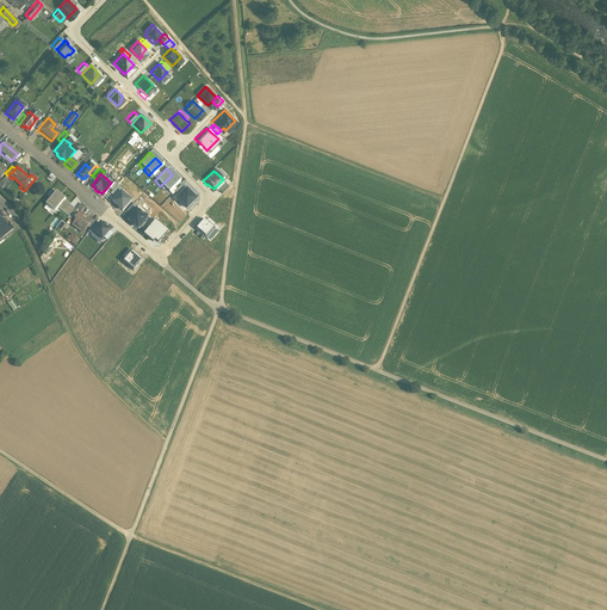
[(178,180),(172,174),(160,186),(167,192),(172,186),(178,180)]
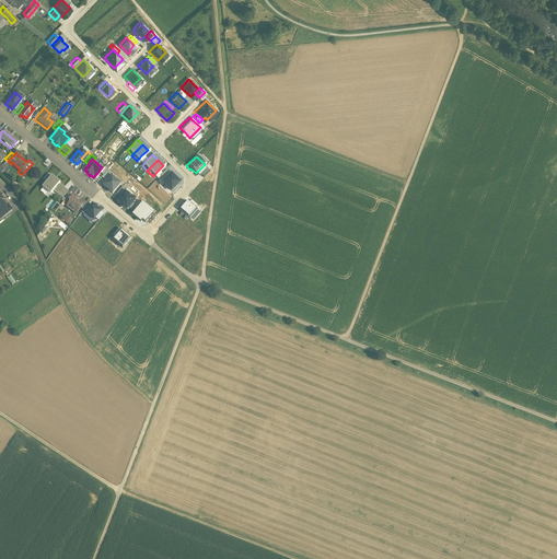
[(102,167),(97,173),(101,175),(105,170),(107,167),(104,165),(102,167)]
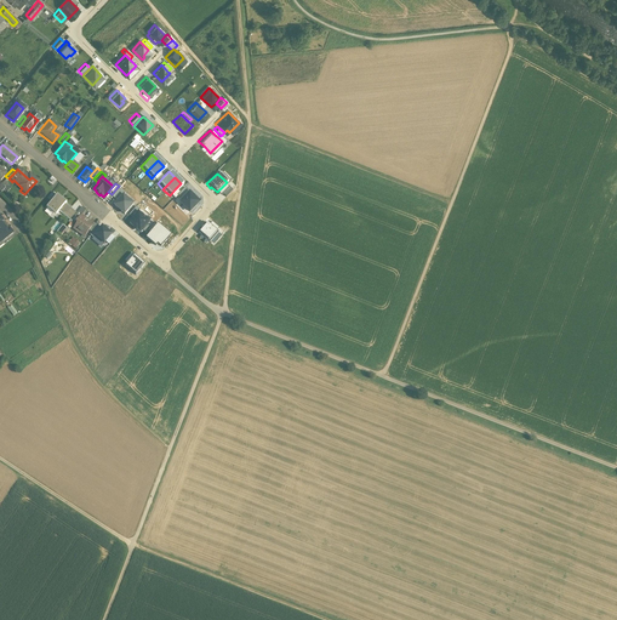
[(217,192),(223,197),(229,191),(224,185),(217,192)]
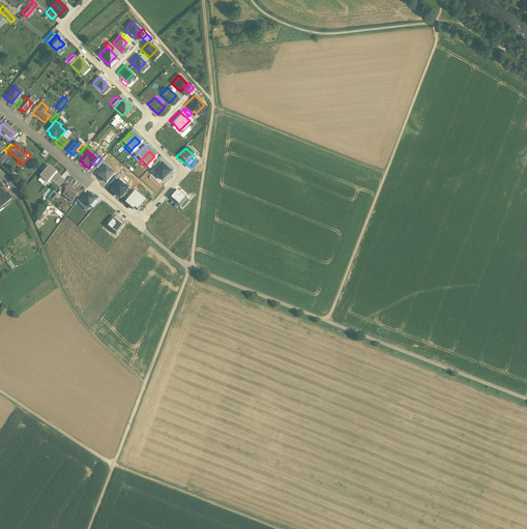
[(149,167),(153,171),(159,165),(159,164),(155,159),(151,164),(149,167)]
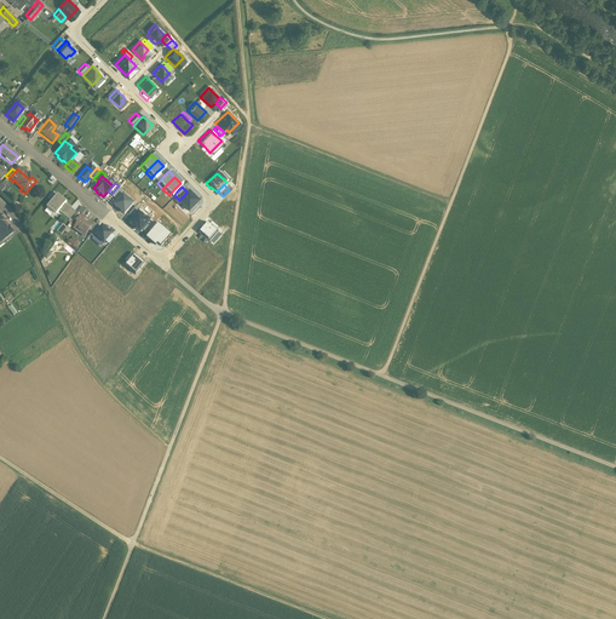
[(122,193),(116,188),(111,194),(109,196),(115,201),(120,195),(122,193)]
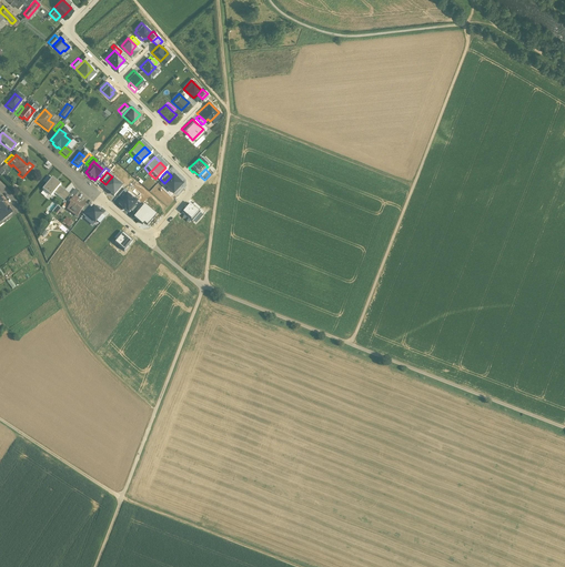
[(164,183),(162,185),(171,193),(179,185),(177,182),(174,179),(173,180),(171,176),(164,183)]
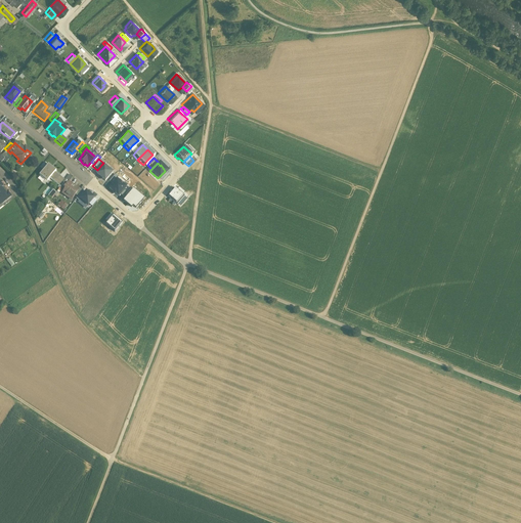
[(46,164),(38,173),(45,179),(47,177),(52,171),(53,170),(46,164)]
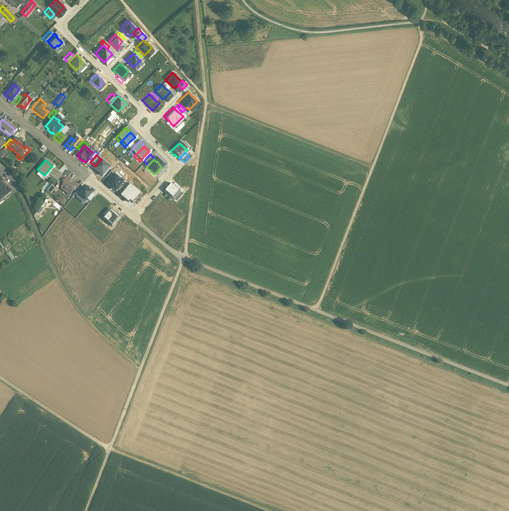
[(107,168),(99,161),(95,166),(92,169),(100,176),(107,168)]
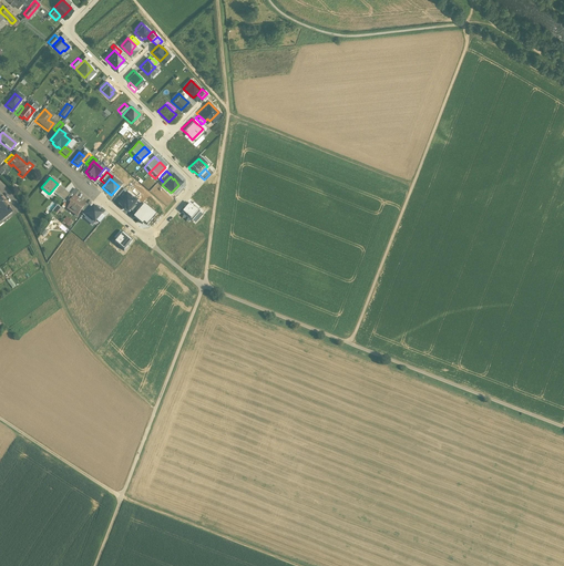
[(61,189),(57,185),(51,192),(55,196),(61,189)]
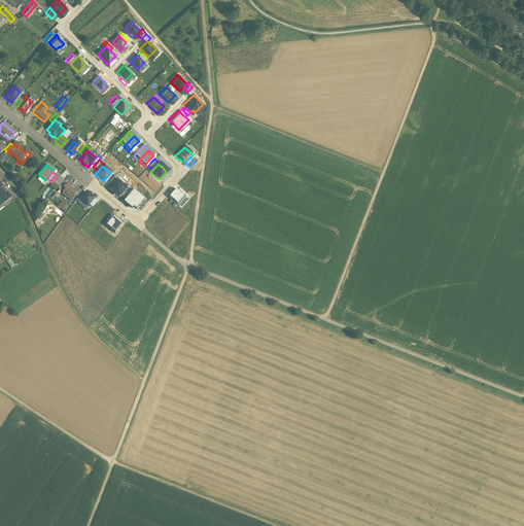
[(113,175),(107,182),(110,184),(114,180),(116,178),(113,175)]
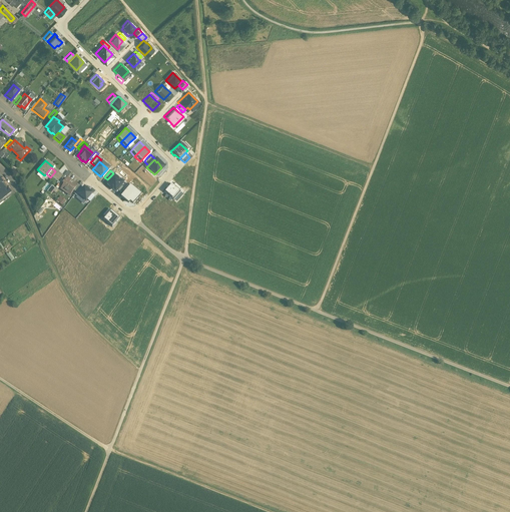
[(61,176),(55,171),(50,177),(56,182),(57,181),(61,176)]
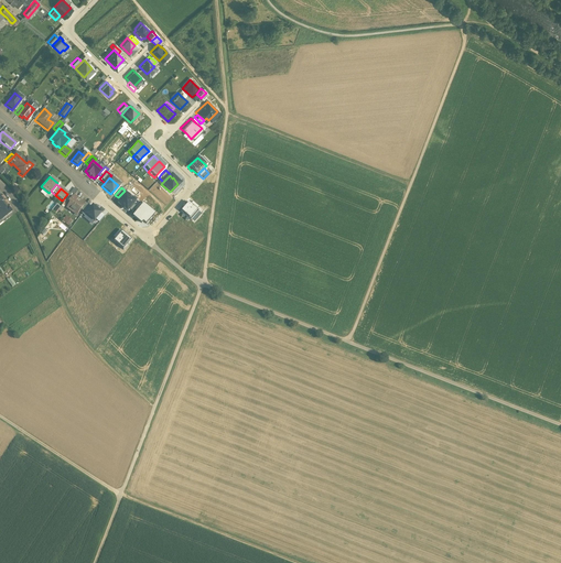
[(122,193),(118,197),(115,202),(119,205),(118,205),(121,207),(126,210),(127,209),(131,204),(132,202),(122,193)]
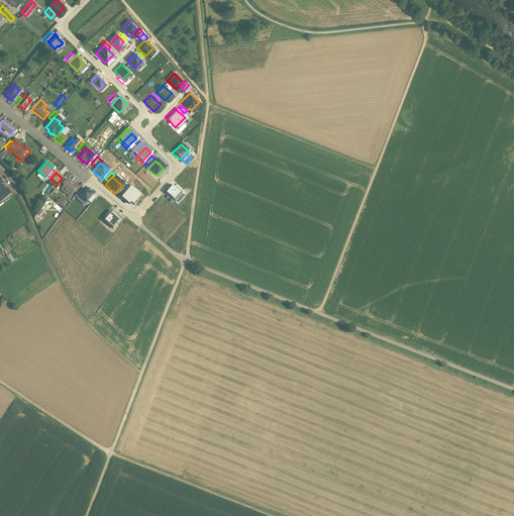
[(69,181),(66,179),(65,180),(61,185),(62,186),(59,189),(65,193),(65,194),(68,196),(72,191),(75,187),(75,186),(69,182),(69,181)]
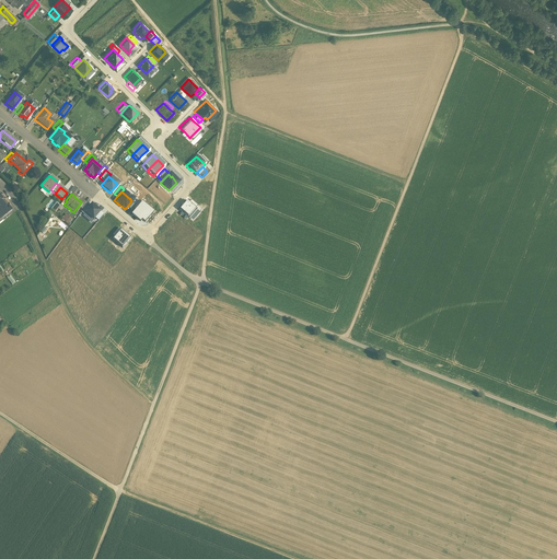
[(132,205),(130,208),(134,210),(140,204),(137,200),(132,205)]
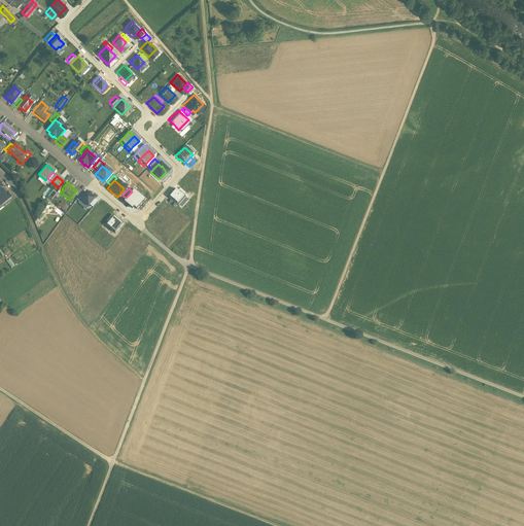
[(181,196),(175,190),(174,188),(166,198),(175,206),(183,197),(181,196)]
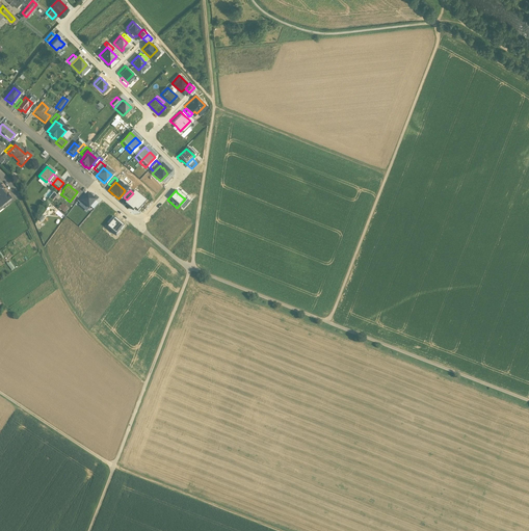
[(8,198),(2,191),(0,193),(0,205),(8,198)]
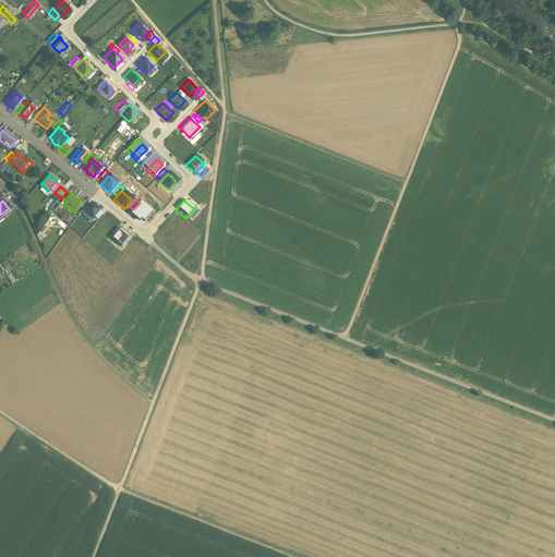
[(84,203),(80,208),(77,212),(81,214),(83,212),(82,212),(87,206),(84,203)]
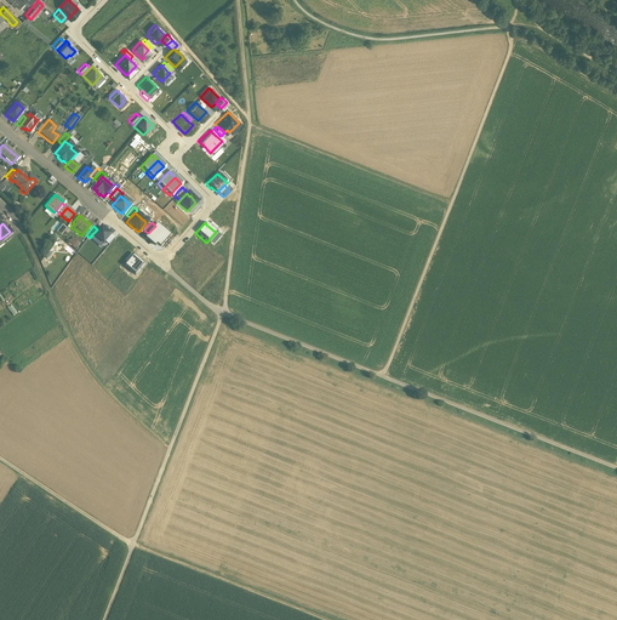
[(97,229),(91,235),(92,235),(101,243),(108,234),(100,226),(97,229)]
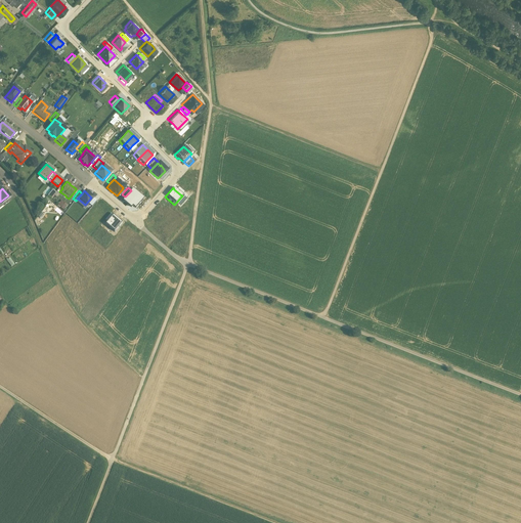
[(141,199),(131,190),(125,197),(122,201),(129,207),(130,206),(133,208),(141,199)]
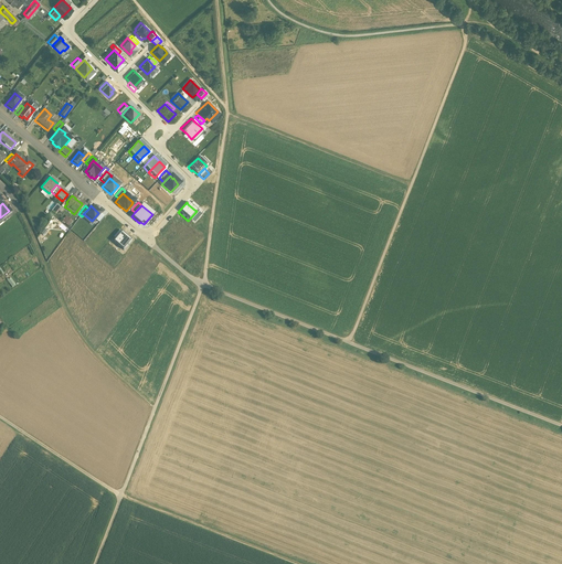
[(178,215),(176,219),(183,224),(186,222),(178,215)]
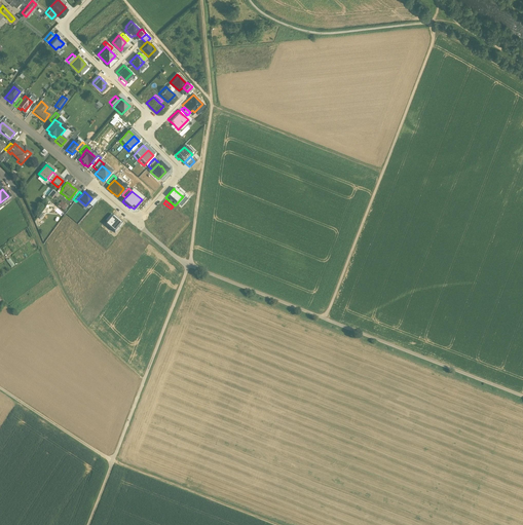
[(65,204),(59,201),(55,205),(63,212),(64,210),(62,209),(65,204)]
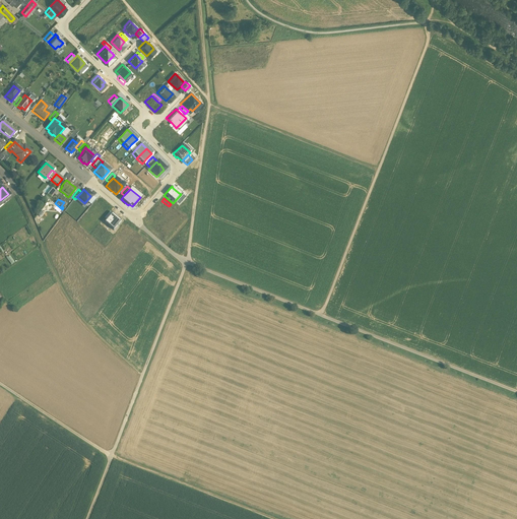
[(171,208),(169,206),(162,201),(160,199),(152,207),(164,217),(171,208)]
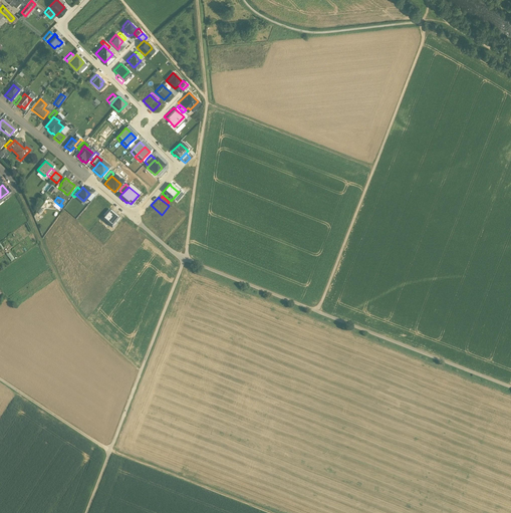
[(91,204),(99,211),(105,205),(96,198),(91,204)]
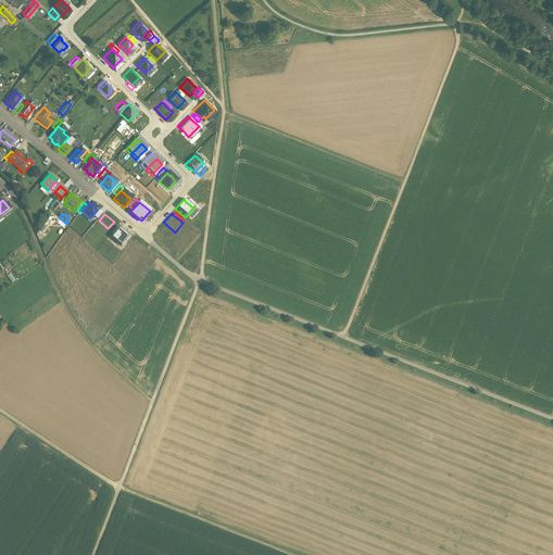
[(114,226),(109,232),(112,236),(117,229),(114,226)]
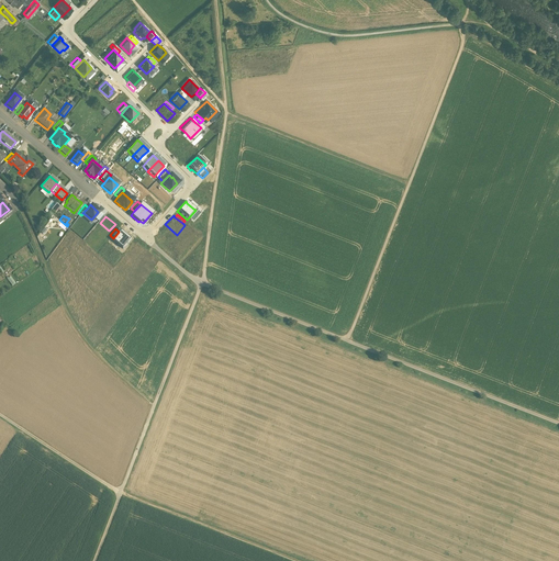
[(127,238),(119,232),(113,238),(111,240),(120,248),(127,238)]
